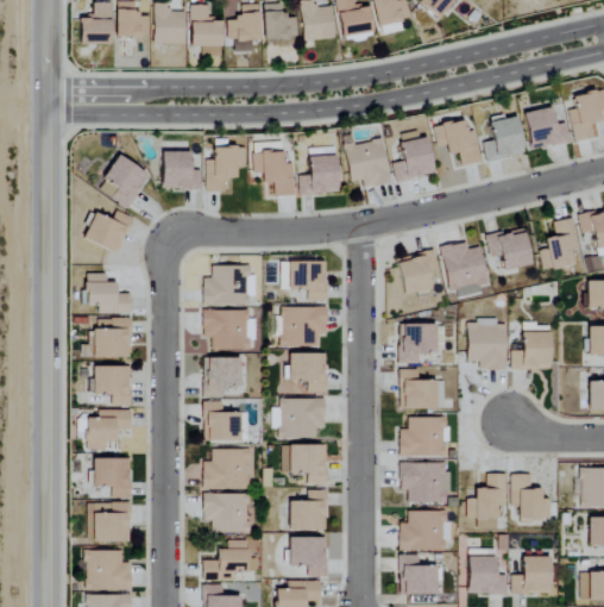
[(117,36),(150,36),(150,13),(136,13),(137,0),(118,0),(117,36)]
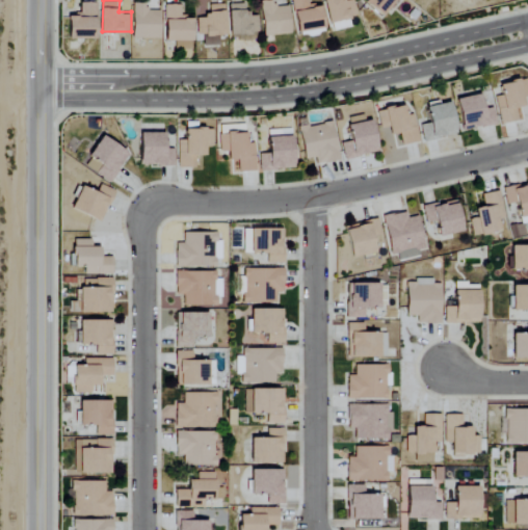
[(264,0),(265,34),(293,33),(292,4),(276,5),(275,0),(264,0)]
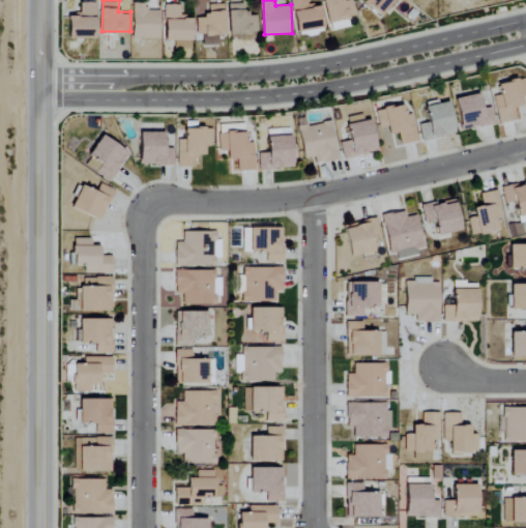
[(292,0),(299,32),(326,27),(322,2),(311,4),(310,0),(292,0)]
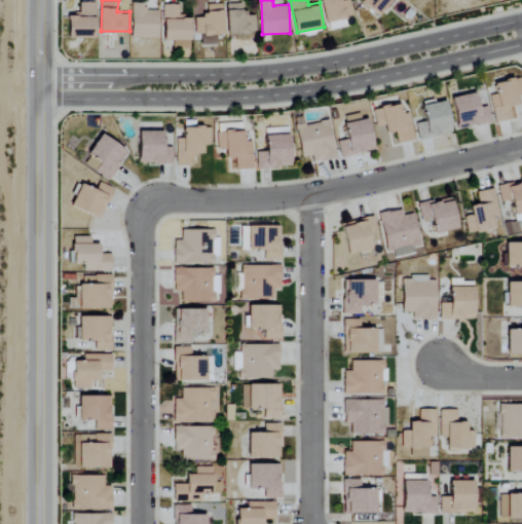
[(340,0),(323,0),(325,20),(355,16),(352,0),(340,0)]
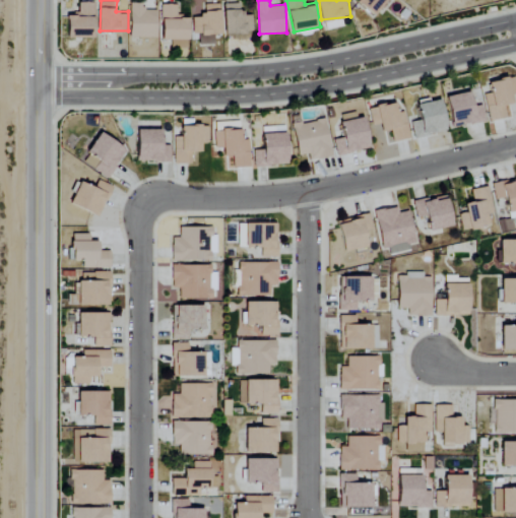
[(359,0),(375,15),(388,0),(359,0)]
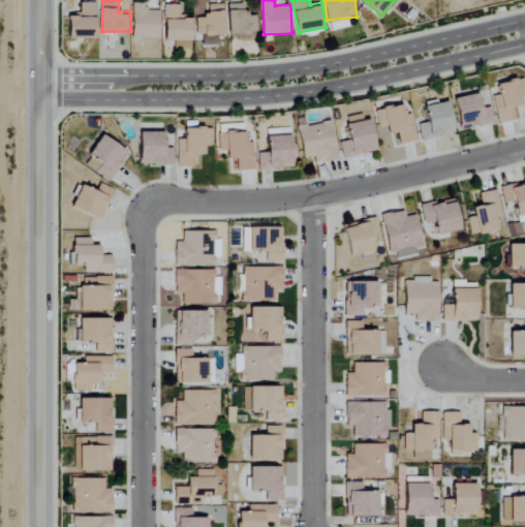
[(69,37),(98,36),(97,1),(82,1),(83,13),(69,13),(69,37)]
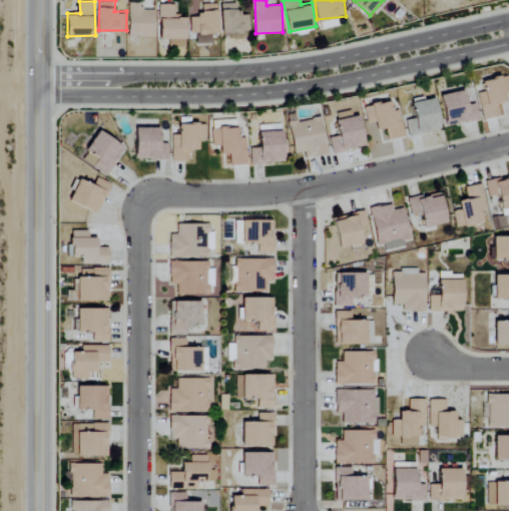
[(156,9),(143,9),(142,1),(130,2),(130,36),(157,36),(156,9)]
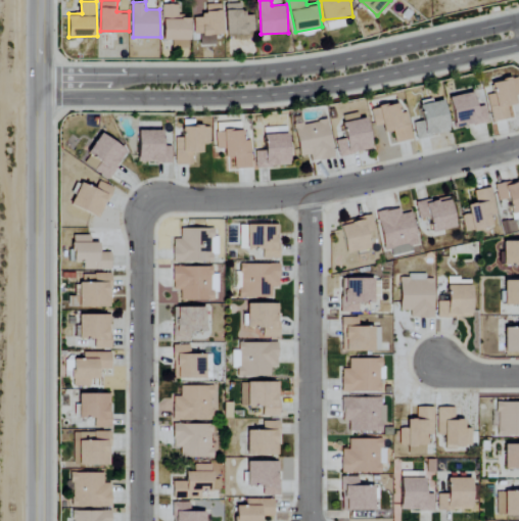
[(228,34),(256,33),(255,12),(243,12),(243,2),(227,2),(228,34)]
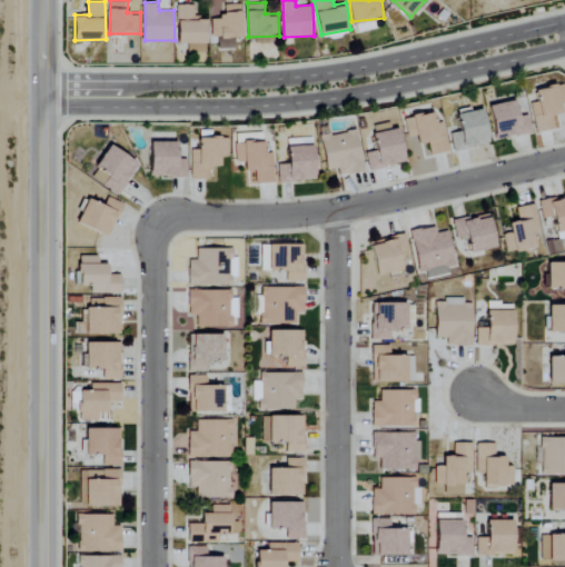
[(178,42),(190,43),(190,51),(208,51),(208,19),(196,19),(196,5),(179,3),(178,42)]
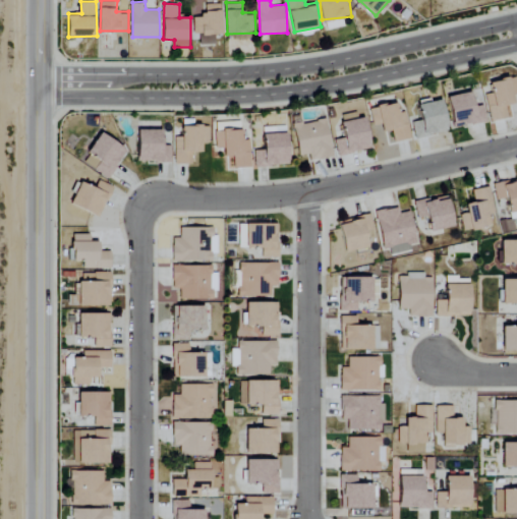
[(207,3),(208,14),(195,15),(196,33),(202,33),(203,44),(218,43),(218,35),(224,34),(223,3),(207,3)]
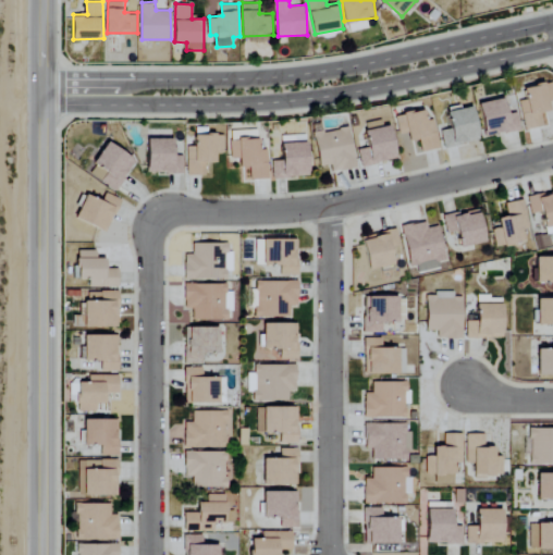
[(527,130),(552,124),(552,120),(548,101),(552,100),(552,81),(525,87),(528,98),(521,100),(527,130)]
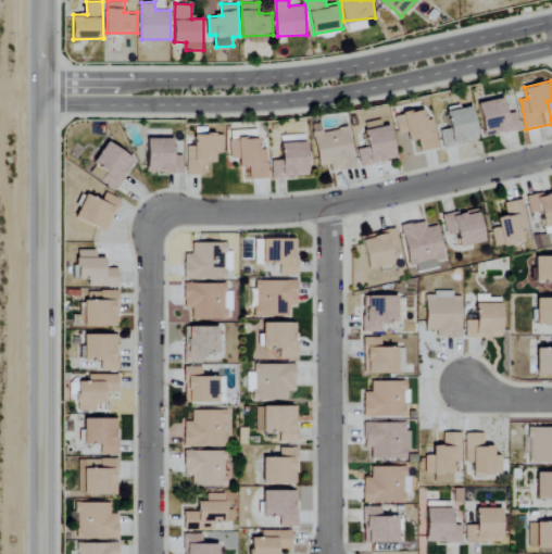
[(486,136),(522,129),(518,111),(507,113),(504,98),(479,102),(486,136)]
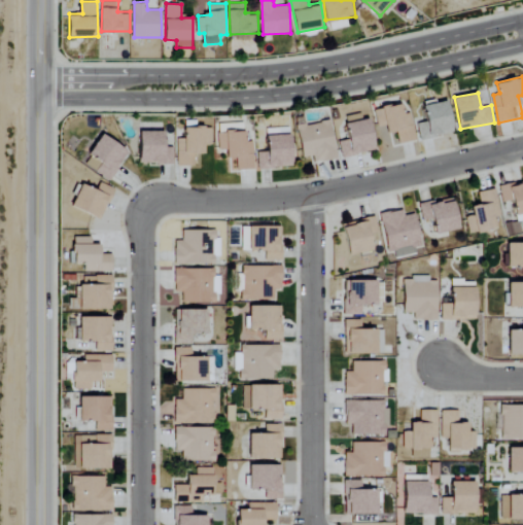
[(419,123),(423,140),(455,131),(447,100),(423,106),(427,120),(419,123)]
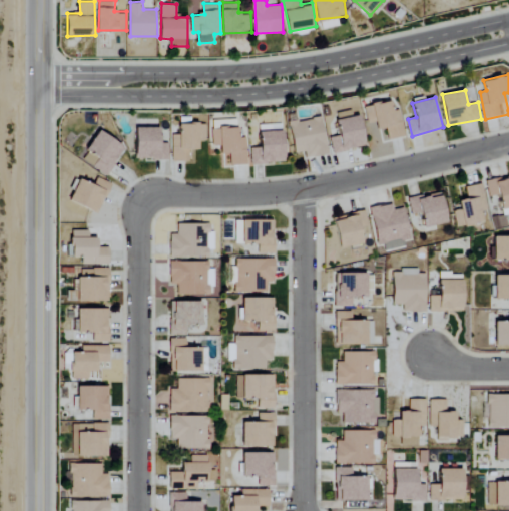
[(406,136),(401,108),(394,109),(393,100),(367,105),(370,123),(377,121),(378,129),(388,128),(390,139),(406,136)]
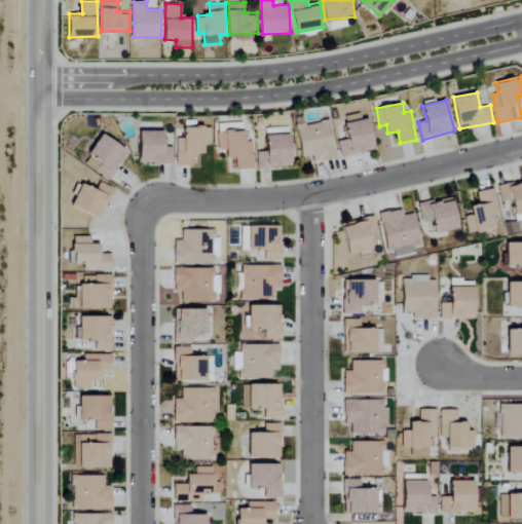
[(375,149),(367,111),(344,115),(349,138),(340,140),(343,156),(375,149)]
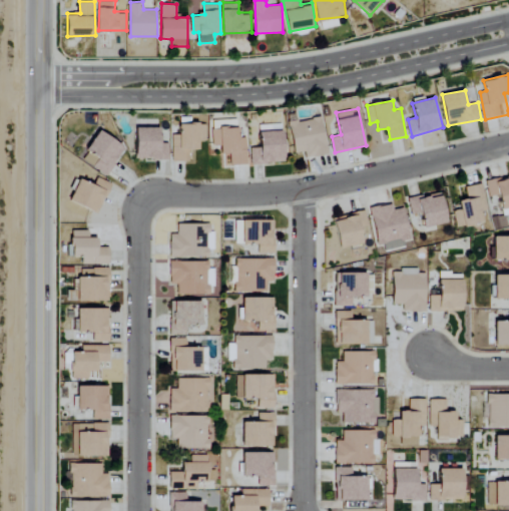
[(330,153),(323,116),(291,121),(296,152),(307,151),(308,157),(330,153)]
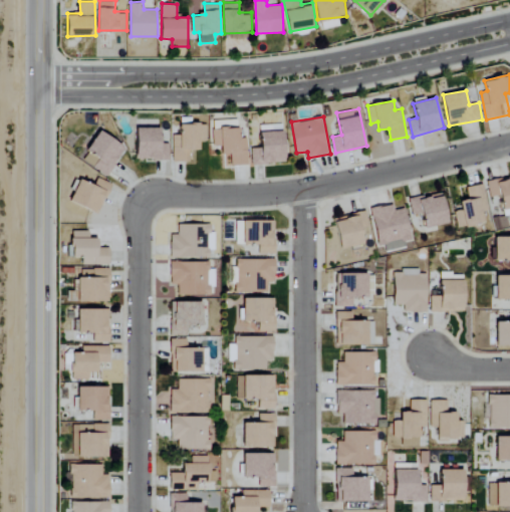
[(175,134),(175,161),(191,162),(192,150),(201,150),(201,141),(208,141),(208,124),(181,123),(181,134),(175,134)]
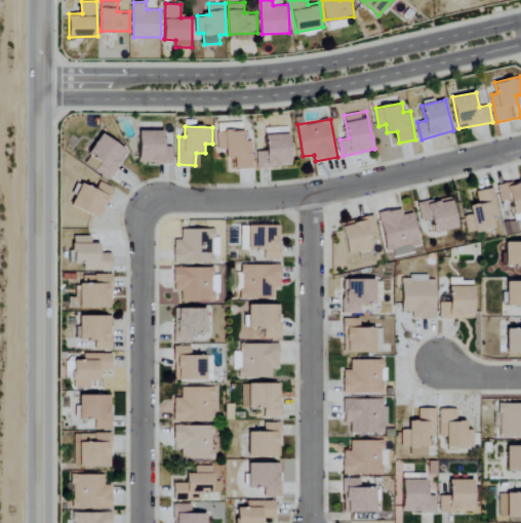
[(259,167),(292,165),(290,126),(276,127),(277,132),(266,132),(267,150),(258,151),(259,167)]
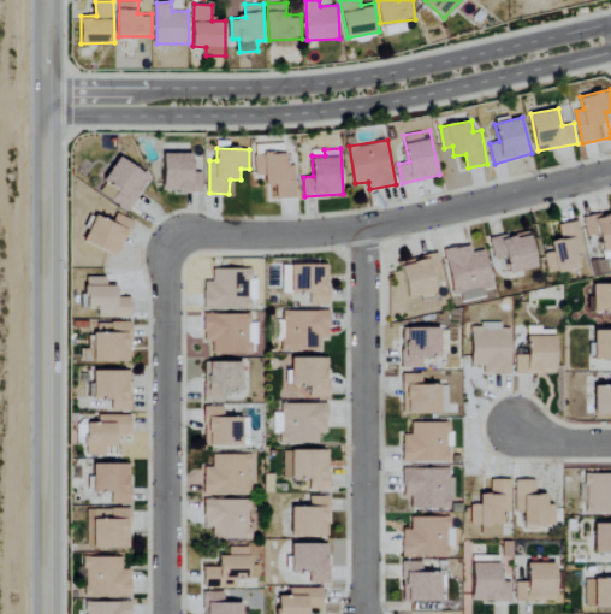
[(164,153),(165,192),(205,192),(205,171),(194,171),(193,152),(164,153)]
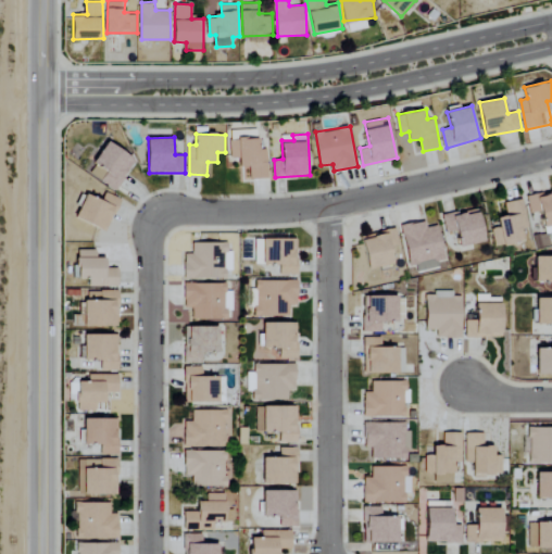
[(270,148),(261,148),(260,138),(231,138),(233,158),(240,158),(240,166),(251,166),(252,178),(270,178),(270,148)]
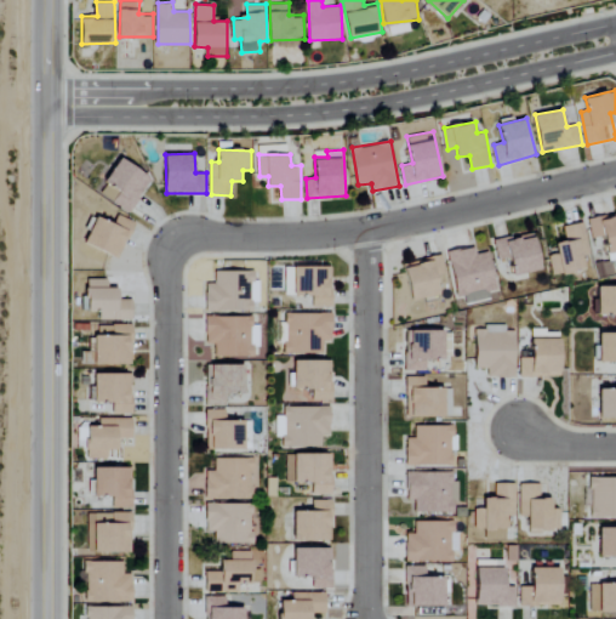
[(101,191),(132,213),(154,180),(121,158),(101,191)]
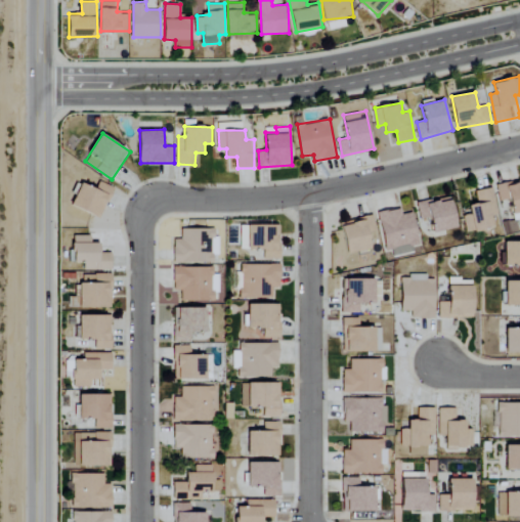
[(519,179),(499,182),(501,201),(512,199),(515,219),(519,218),(519,179)]
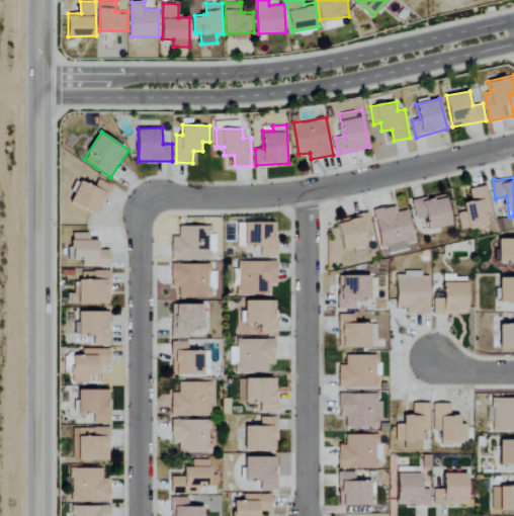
[(96,186),(81,180),(72,203),(101,215),(113,184),(99,179),(96,186)]
